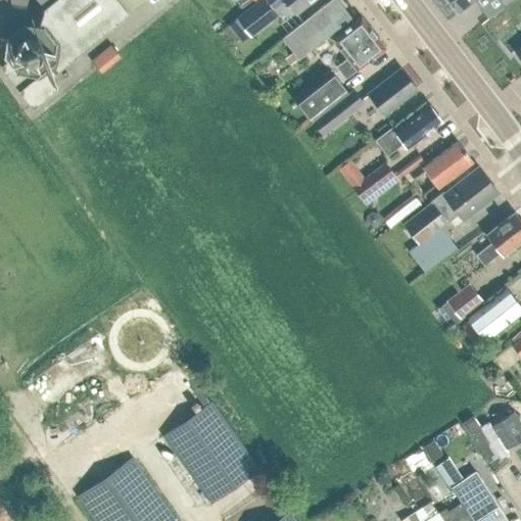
[(38,0),(46,9),(38,36),(29,35),(27,35),(18,41),(17,43),(15,52),(16,57),(3,67),(33,105),(56,86),(48,76),(126,13),(125,13),(128,11),(141,0),(38,0)]
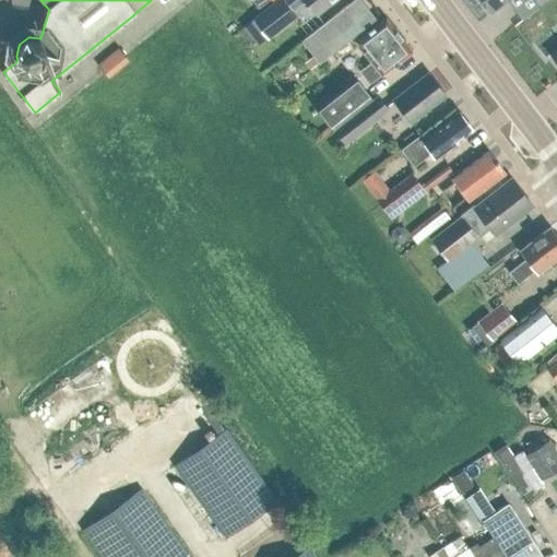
[(333,0),(279,0),(253,20),(268,38),(297,16),(294,12),(307,2),(316,14),(333,0)]
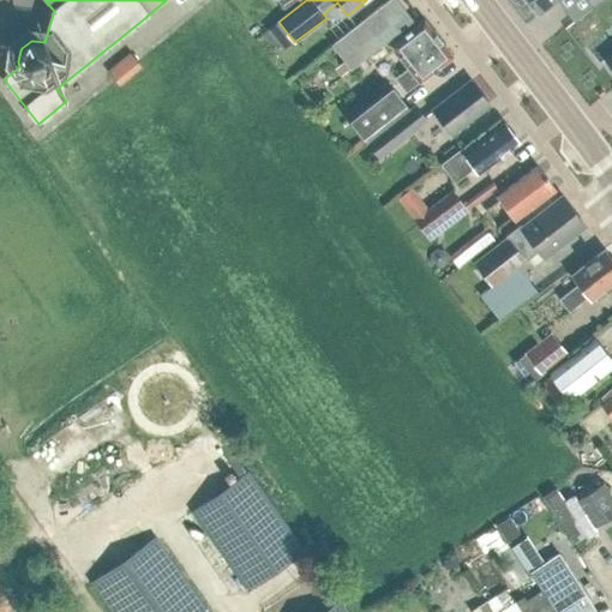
[(396,0),(389,0),(331,46),(351,70),(388,41),(406,64),(409,69),(396,79),(407,93),(420,82),(420,83),(453,58),(425,21),(415,28),(412,23),(413,22),(396,0)]
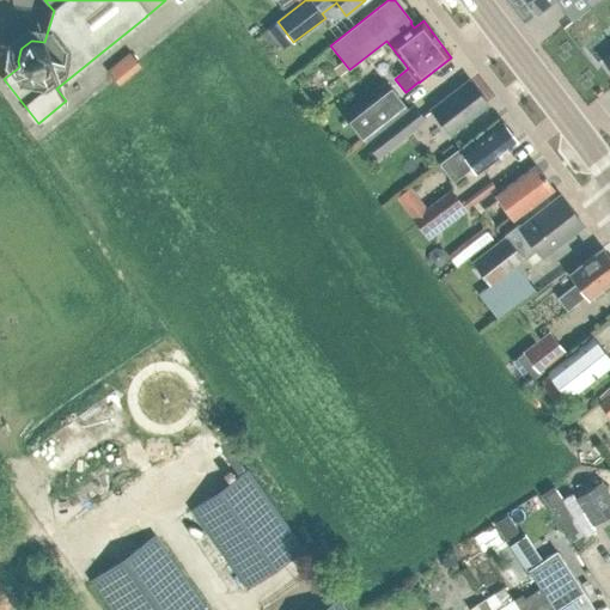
[(526,0),(537,13),(554,0),(526,0)]
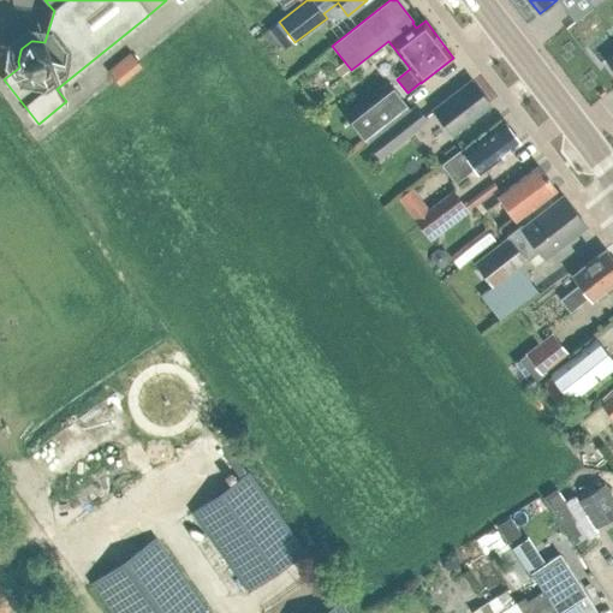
[(140,42),(117,60),(130,76),(152,58),(140,42)]
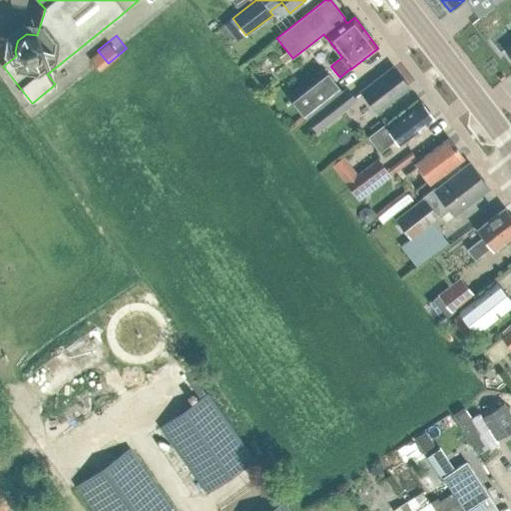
[(409,87),(394,67),(362,92),(378,112),(409,87)]
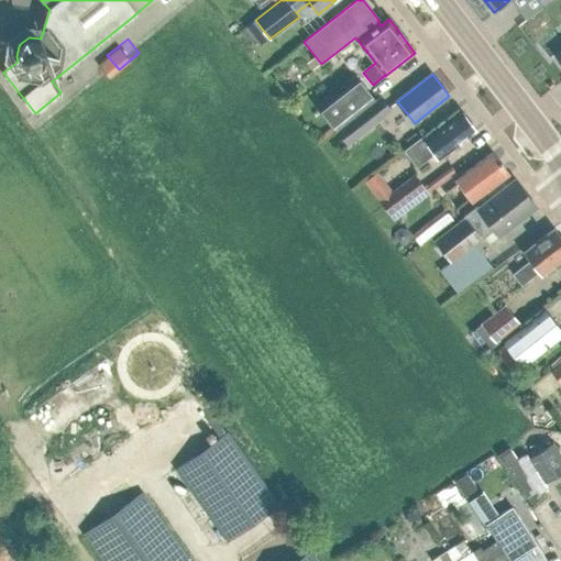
[(334,132),(336,131),(373,101),(355,77),(316,106),(334,132)]
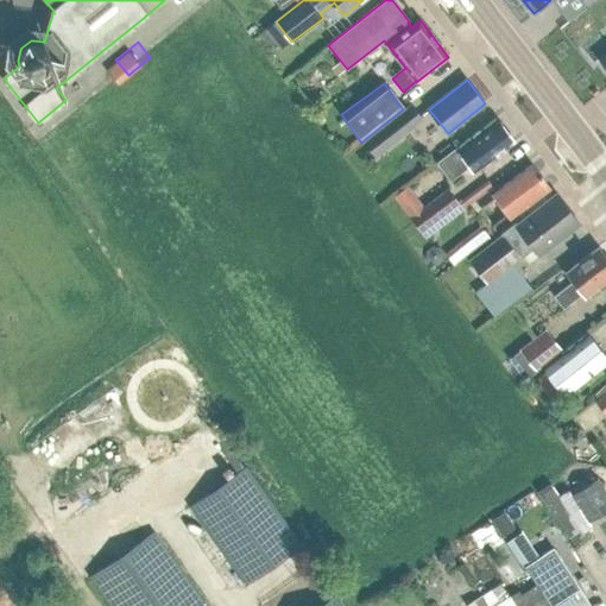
[(424,120),(411,103),(364,141),(377,158),(424,120)]
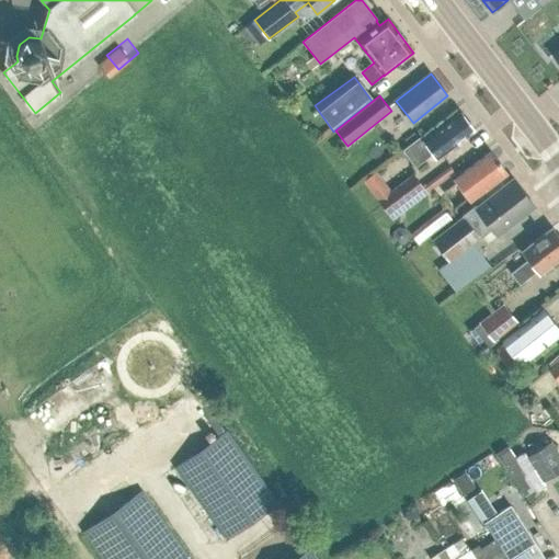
[(475,130),(461,113),(424,140),(422,137),(403,151),(415,167),(433,153),(437,159),(449,150),(454,152),(460,148),(459,143),(475,130)]
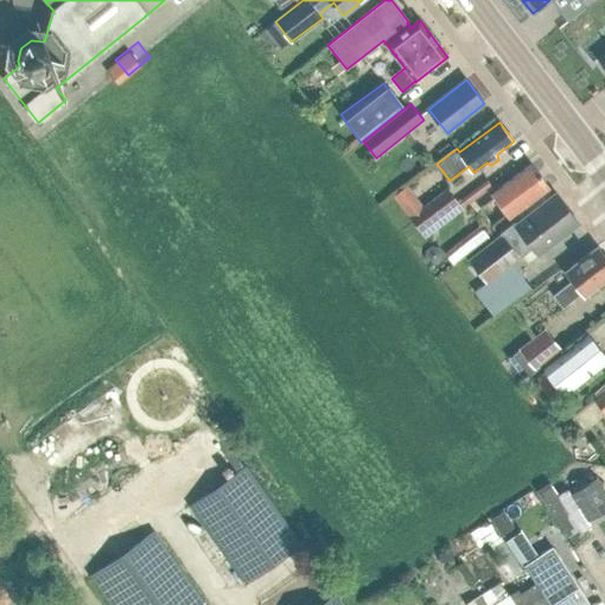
[(532,165),(491,195),(494,198),(507,216),(509,218),(549,189),(532,165)]
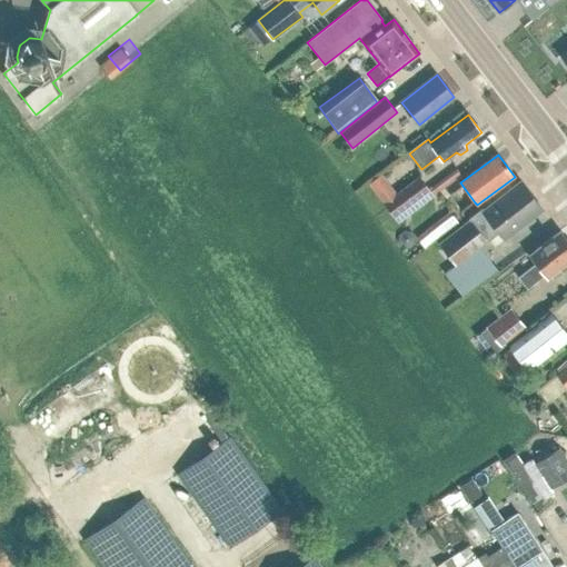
[(381,176),(375,181),(368,186),(398,226),(427,204),(424,199),(409,210),(398,196),(381,176)]
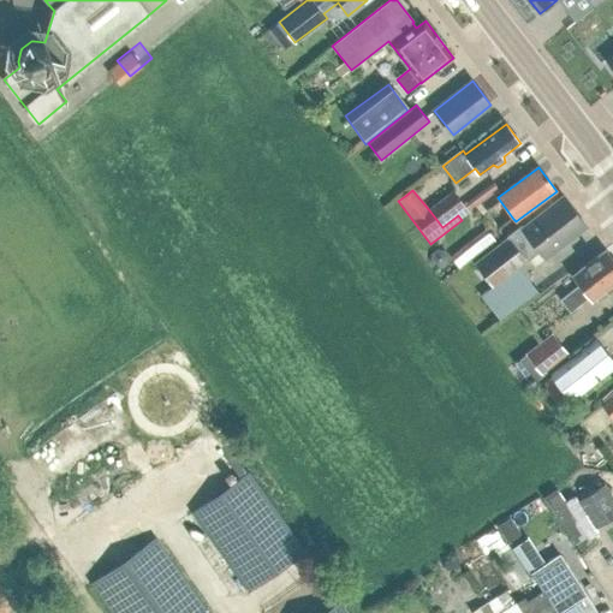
[(442,227),(458,215),(466,208),(454,192),(430,212),(442,227)]
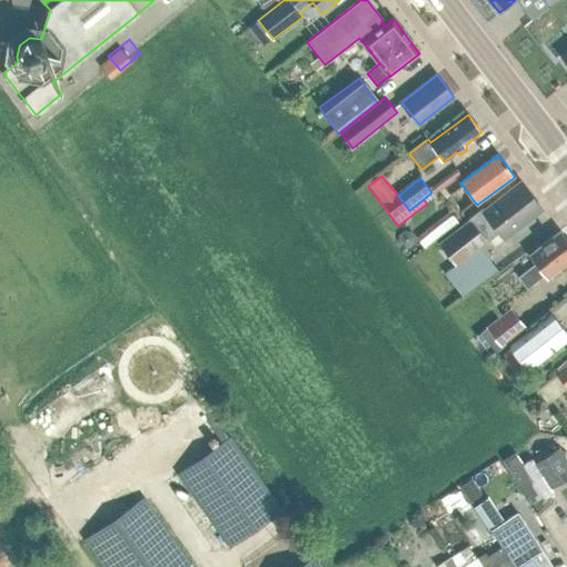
[(543,209),(520,181),(483,211),(505,239),(543,209)]
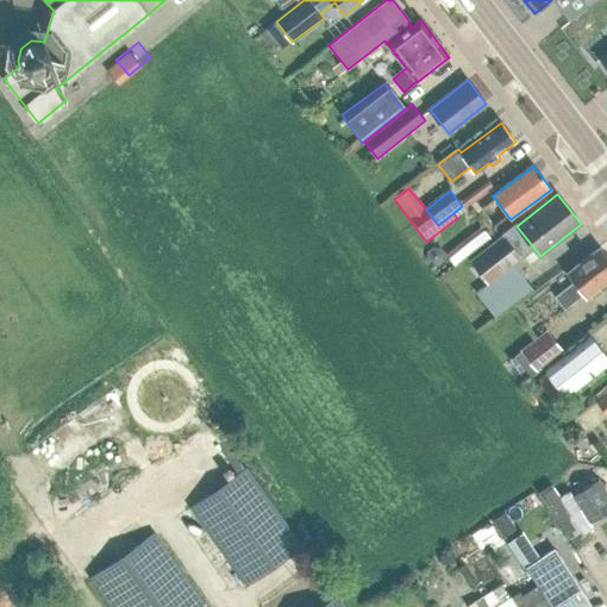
[(481,230),(446,256),(455,267),(489,239),(481,230)]
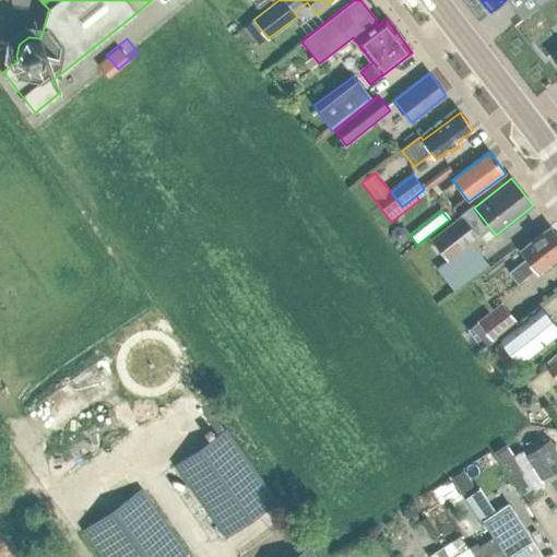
[(471,243),(482,234),(466,213),(431,239),(448,261),(438,269),(455,292),(489,265),(471,243)]
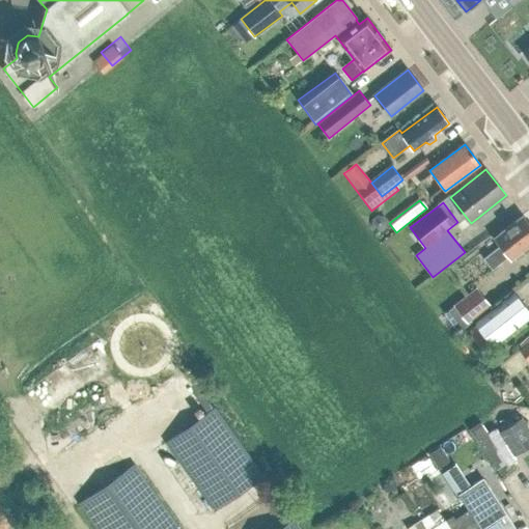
[(528,224),(523,216),(495,238),(501,246),(484,259),(492,270),(509,256),(511,259),(513,257),(518,262),(526,255),(522,251),(528,246),(528,224)]
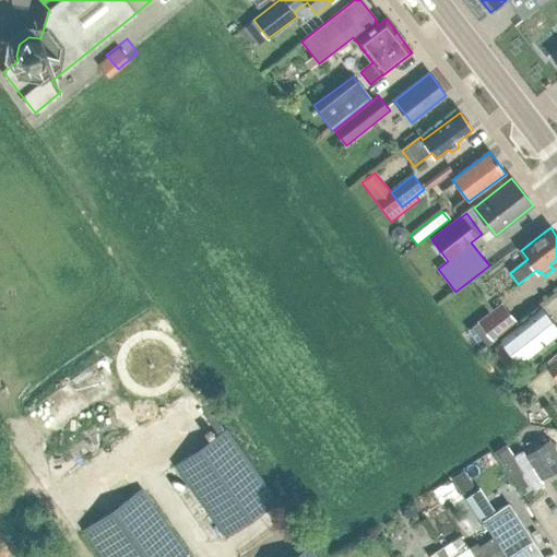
[(478,322),(494,341),(517,322),(501,305),(478,322)]
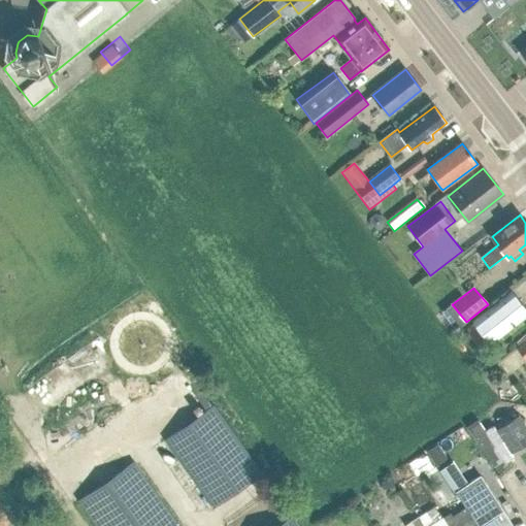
[(471,321),(491,346),(525,317),(525,309),(510,291),(471,321)]
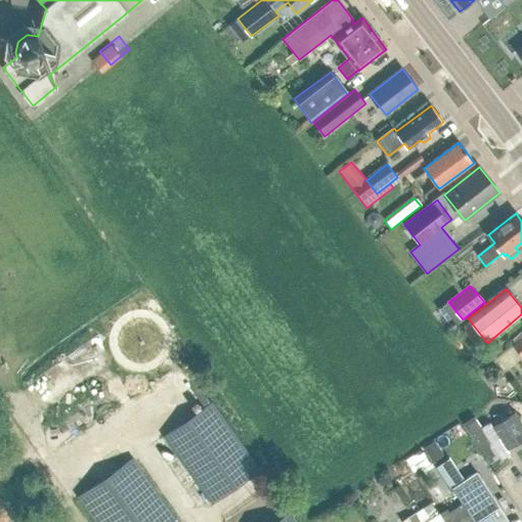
[(521,334),(512,342),(514,345),(513,346),(514,347),(521,357),(521,334)]
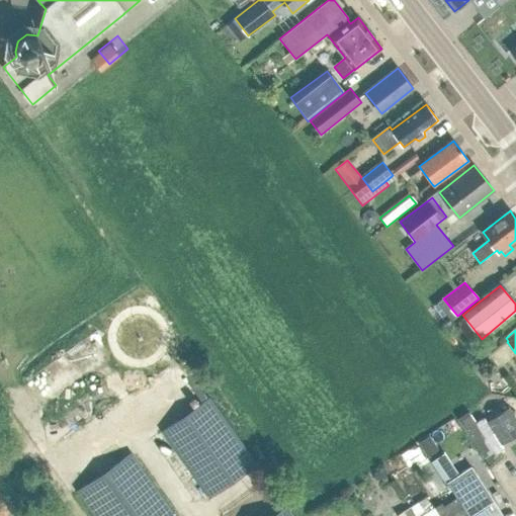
[(493,355),(490,358),(498,368),(501,365),(515,355),(515,353),(508,343),(493,355)]
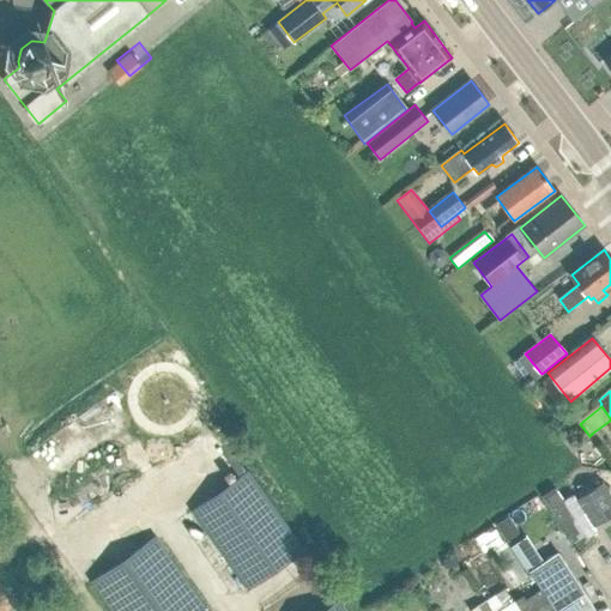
[(248,591),(304,550),(248,471),(192,512),(248,591)]
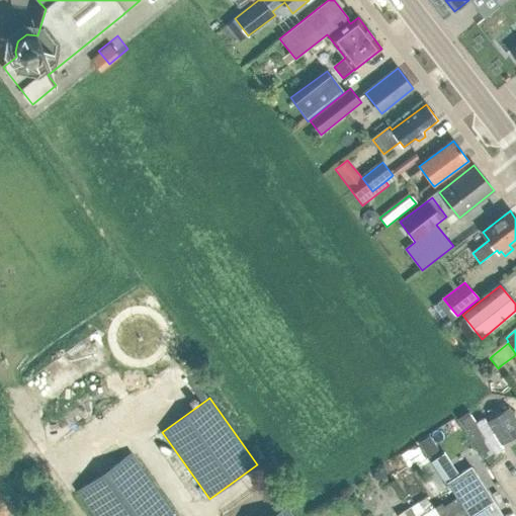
[(515,418),(509,409),(487,423),(502,445),(515,435),(515,418)]
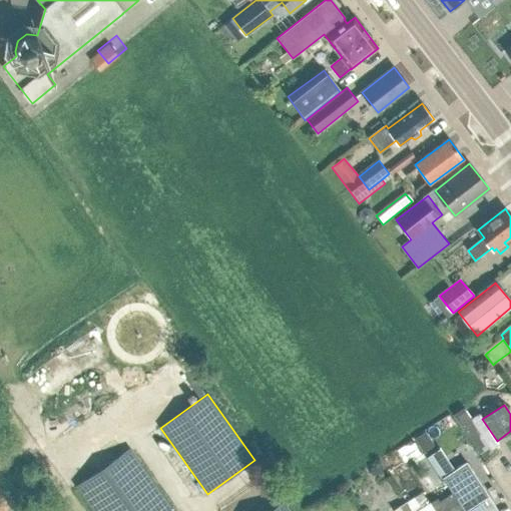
[(462,409),(452,416),(482,460),(492,453),(462,409)]
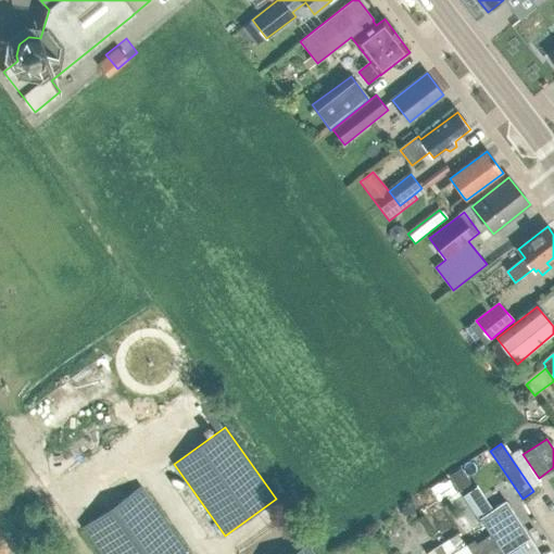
[(445,483),(443,481),(431,489),(439,502),(448,496),(452,504),(461,499),(450,481),(445,483)]
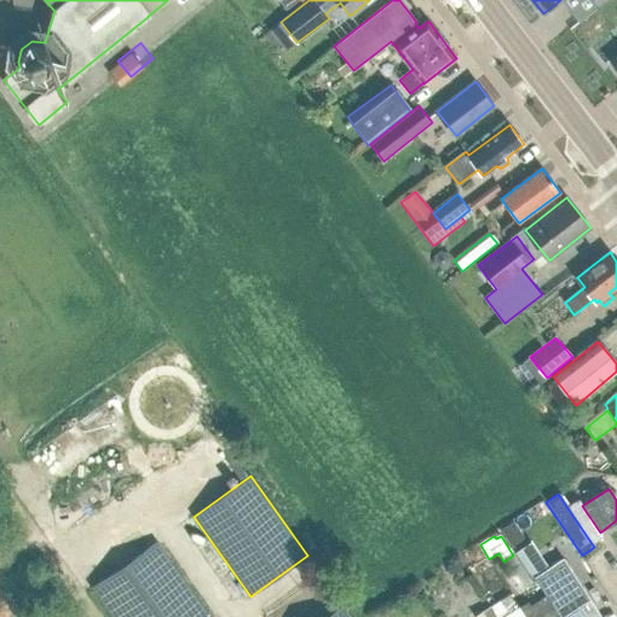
[(209,616),(156,542),(93,588),(114,616),(209,616)]
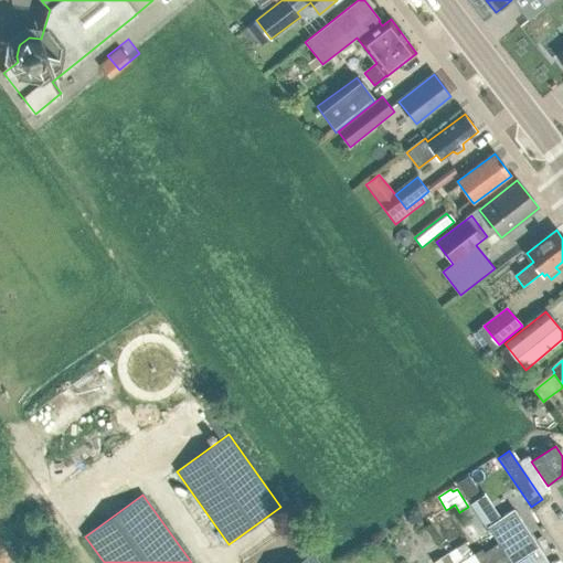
[(513,512),(490,528),(500,543),(512,562),(548,562),(538,549),(513,512)]
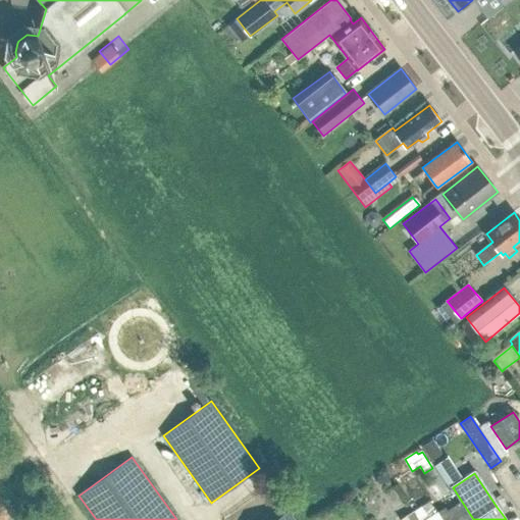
[(377,475),(378,484),(390,483),(388,474),(377,475)]
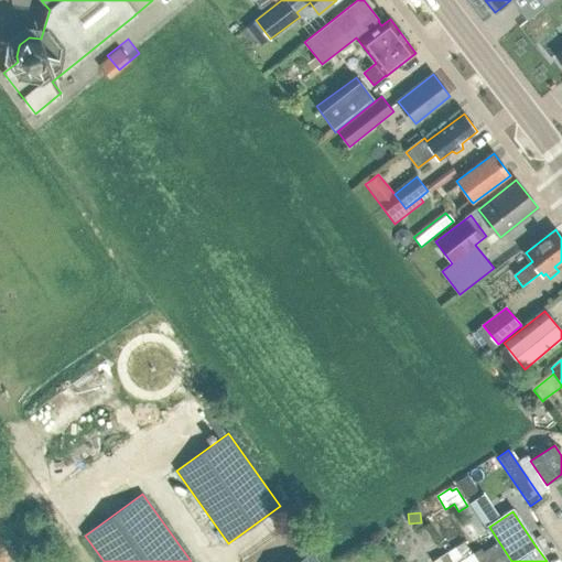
[(482,549),(461,561),(511,561),(499,542),(484,552),(482,549)]
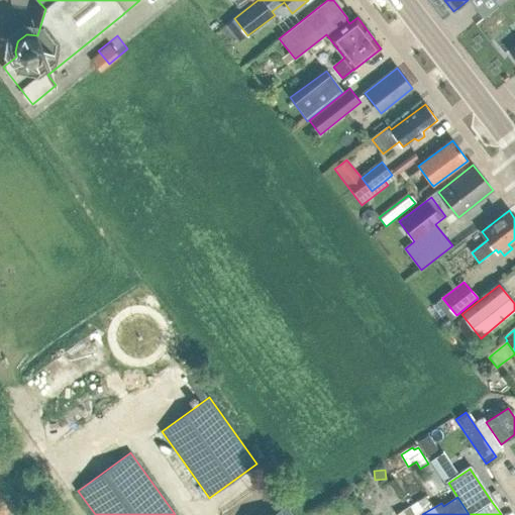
[(415,514),(410,506),(397,514),(415,514)]
